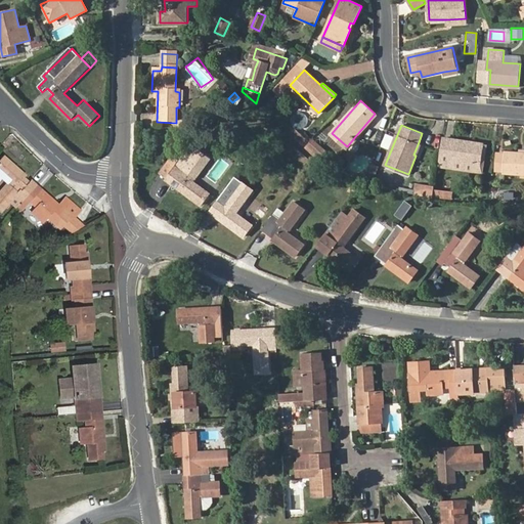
[(359,135),(357,134),(347,146),(348,147),(359,135)]
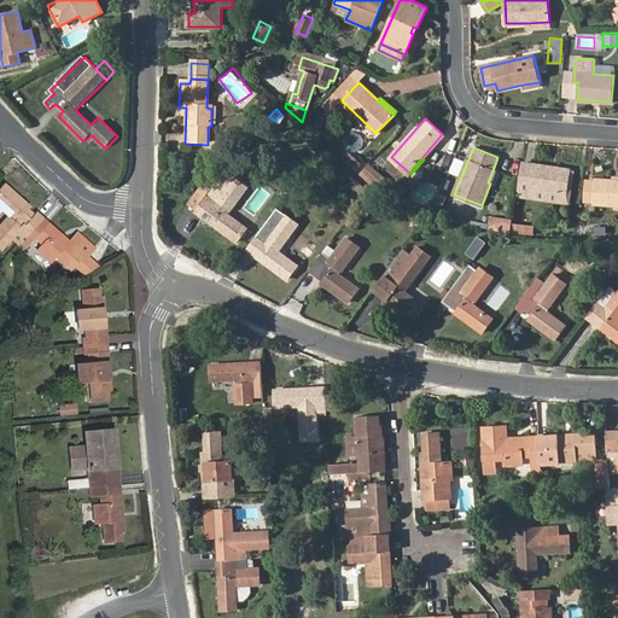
[(524,162),(519,192),(530,194),(531,188),(567,194),(571,170),(524,162)]
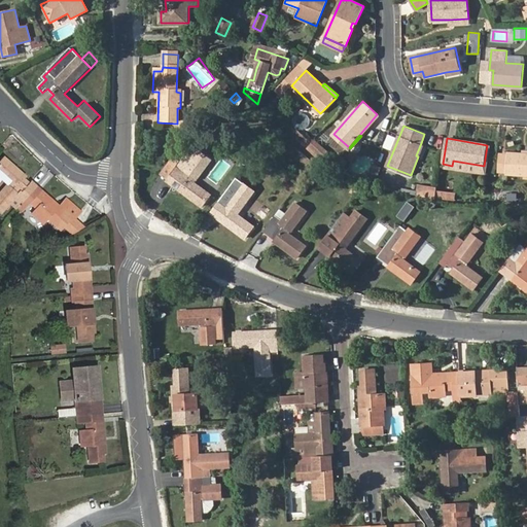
[(526,153),(507,152),(507,155),(506,171),(506,173),(526,175),(526,153)]
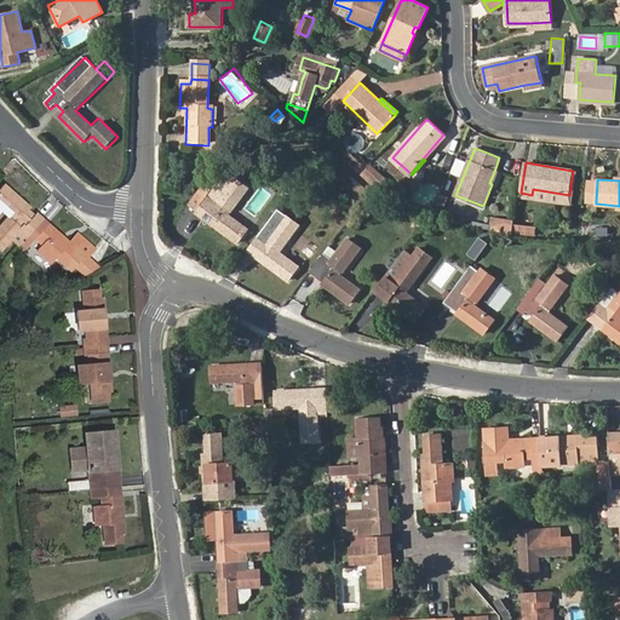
[(229,187),(220,181),(212,191),(207,199),(196,213),(204,218),(208,210),(217,216),(211,223),(237,244),(247,230),(228,216),(242,196),(229,187)]
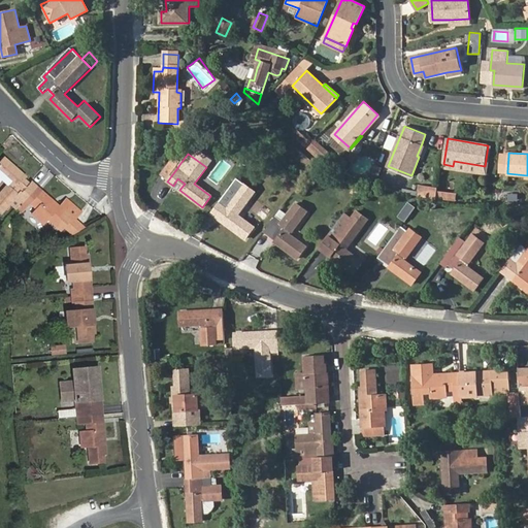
[(19,206),(35,188),(30,183),(26,189),(21,185),(26,178),(3,159),(0,162),(0,173),(10,183),(0,194),(0,212),(0,213),(11,200),(19,206)]
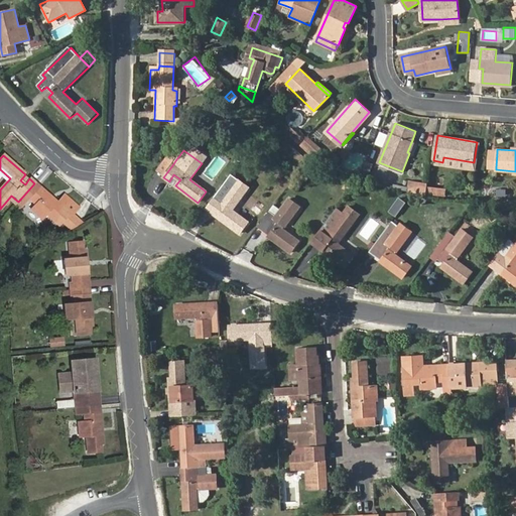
[(442,162),(433,160),(432,163),(473,169),(474,162),(443,157),(442,162)]
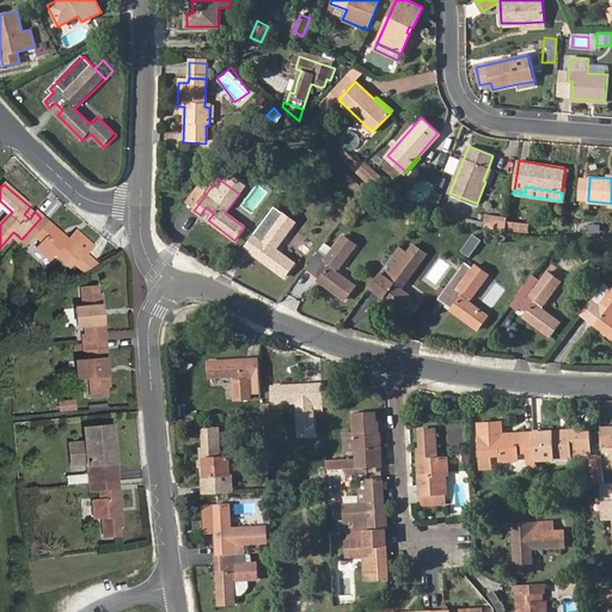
[(204,196),(196,190),(185,204),(194,210),(204,196)]
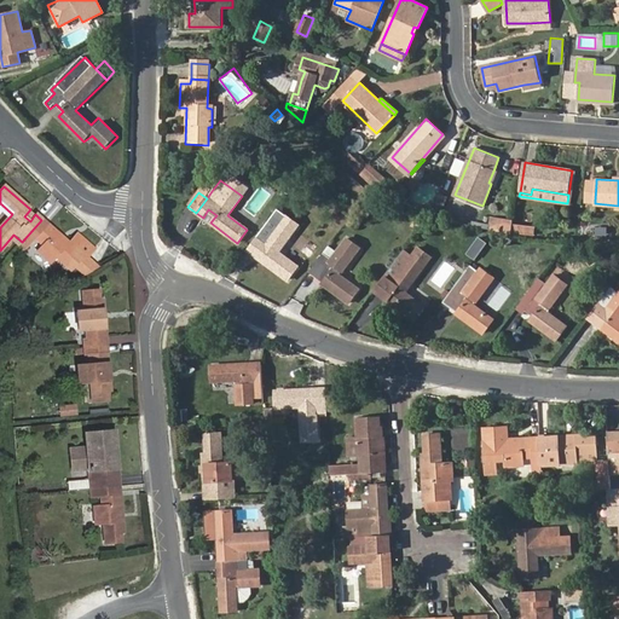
[(457,198),(452,209),(473,219),(478,208),(457,198)]
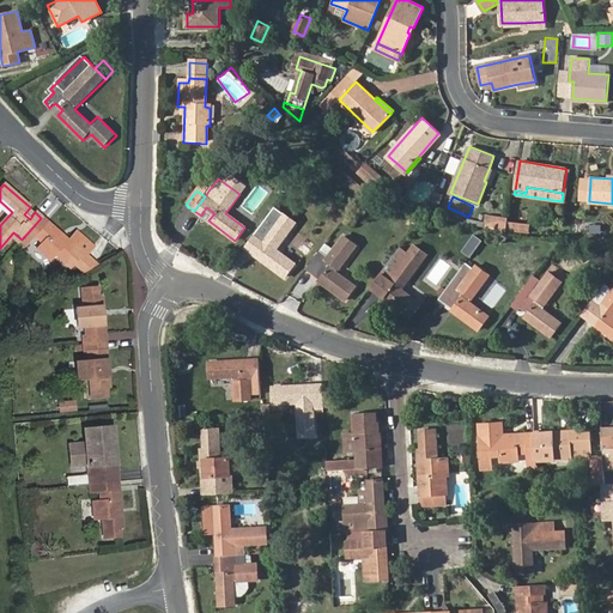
[(35,212),(30,207),(24,214),(30,219),(35,212)]
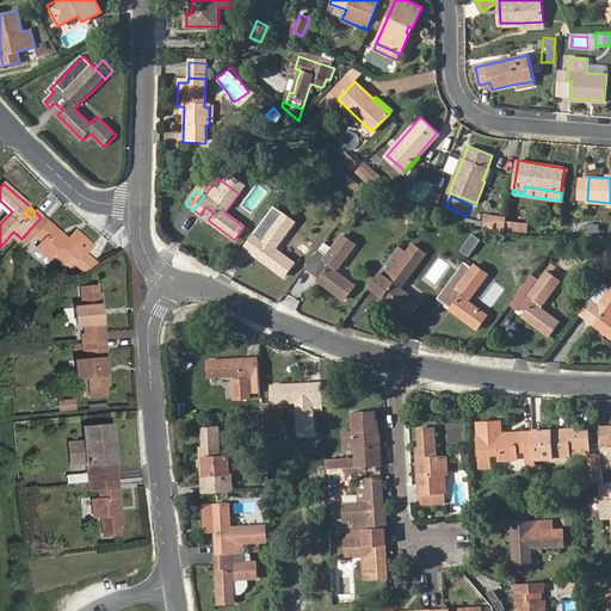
[(205,207),(201,215),(208,220),(214,213),(205,207)]
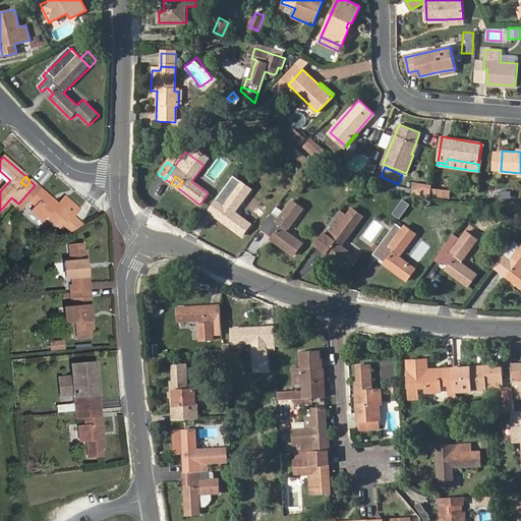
[(249,190),(238,182),(227,197),(222,192),(208,211),(214,215),(218,208),(224,212),(219,219),(242,236),(250,225),(233,213),(249,190)]
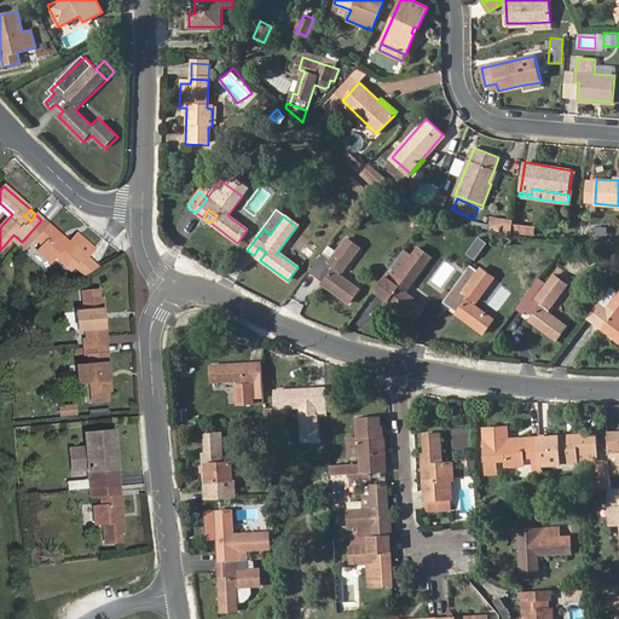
[(501,219),(491,218),(489,230),(499,231),(501,219)]
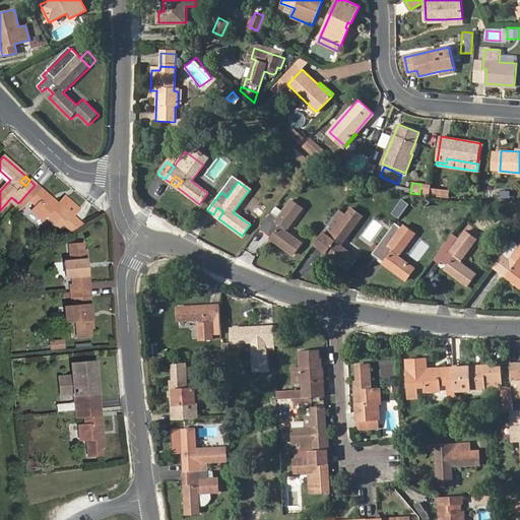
[(420,184),(419,194),(429,196),(431,186),(420,184)]
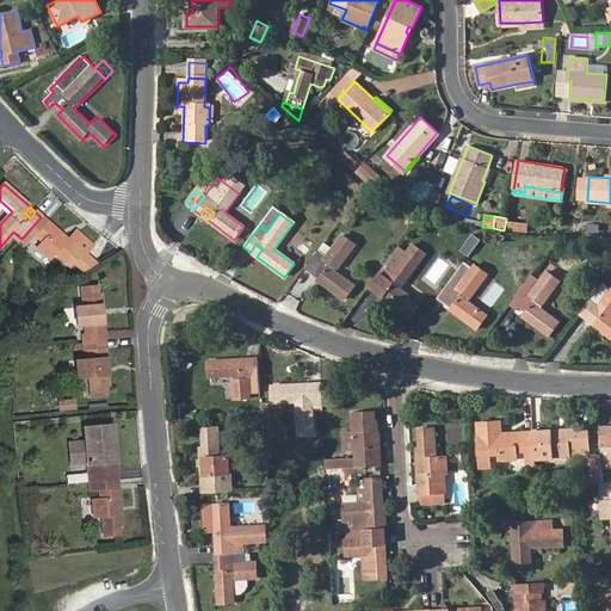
[(66,239),(41,217),(22,239),(29,245),(35,238),(49,250),(44,255),(55,265),(60,259),(73,271),(78,266),(84,258),(87,261),(88,259),(97,251),(80,235),(72,245),(68,241),(66,244),(62,240),(66,239)]
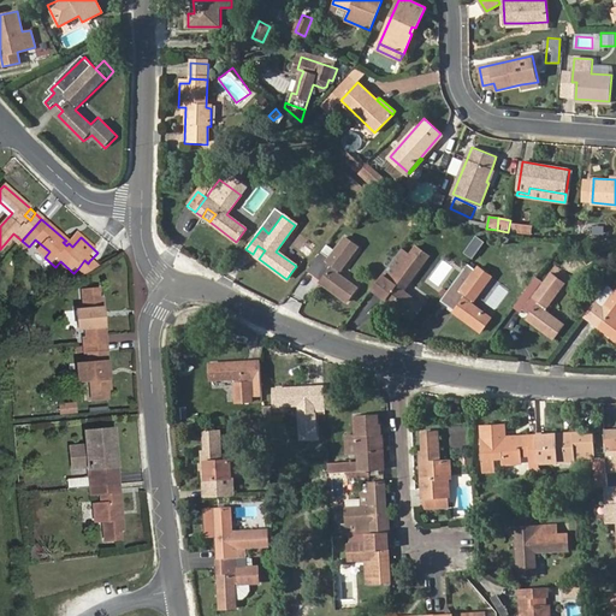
[(519,223),(517,235),(531,237),(532,237),(533,225),(519,223)]
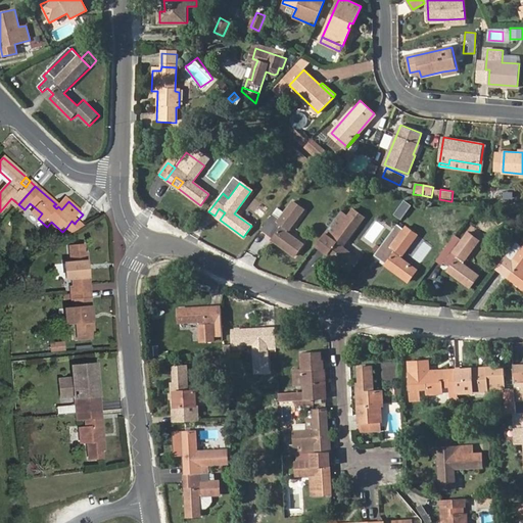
[(280,221),(273,216),(262,231),(267,235),(271,229),(277,234),(273,240),(294,256),(303,244),(287,232),(304,209),(293,201),(285,212),(280,221)]
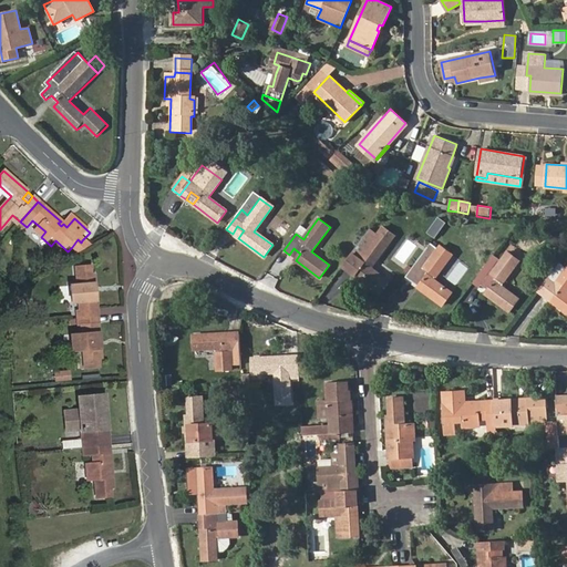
[(237,226),(233,234),(238,238),(244,230),(237,226)]
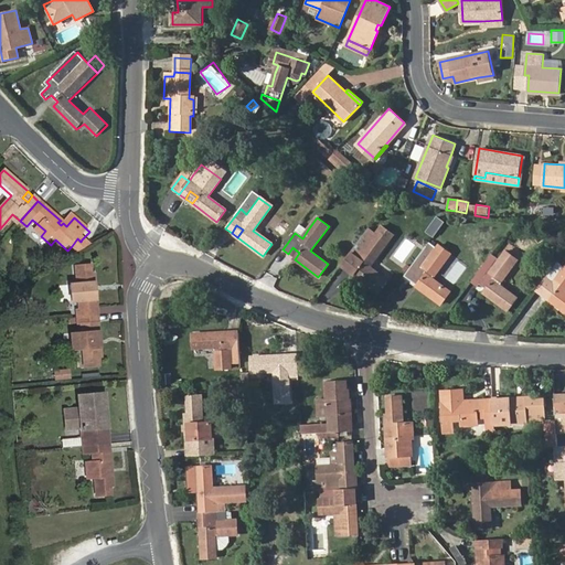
[(301,225),(295,233),(302,238),(308,230),(301,225)]
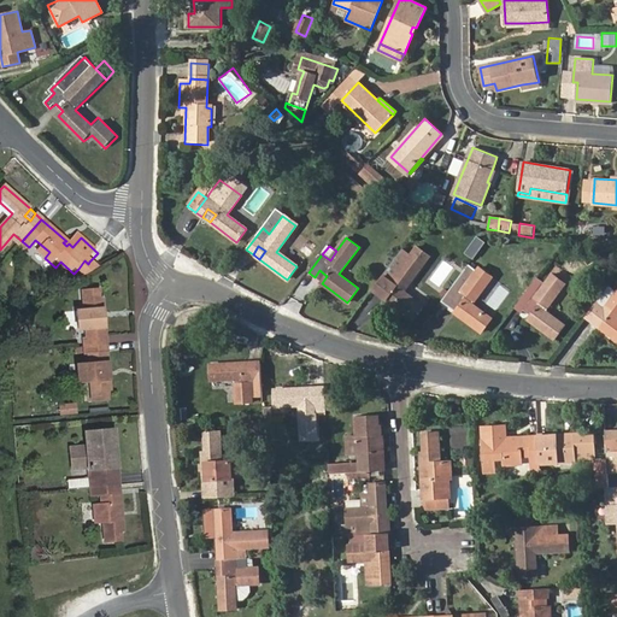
[(429,257),(417,247),(411,256),(410,256),(394,277),(387,271),(372,289),(378,293),(383,286),(391,292),(386,299),(413,319),(423,307),(403,292),(429,257)]
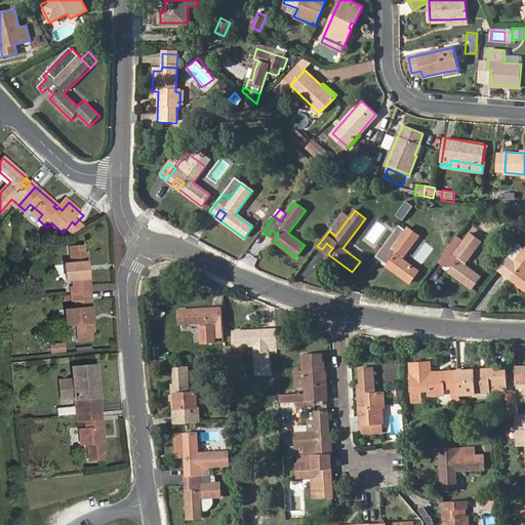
[(349,217),(342,212),(329,231),(335,236),(349,217)]
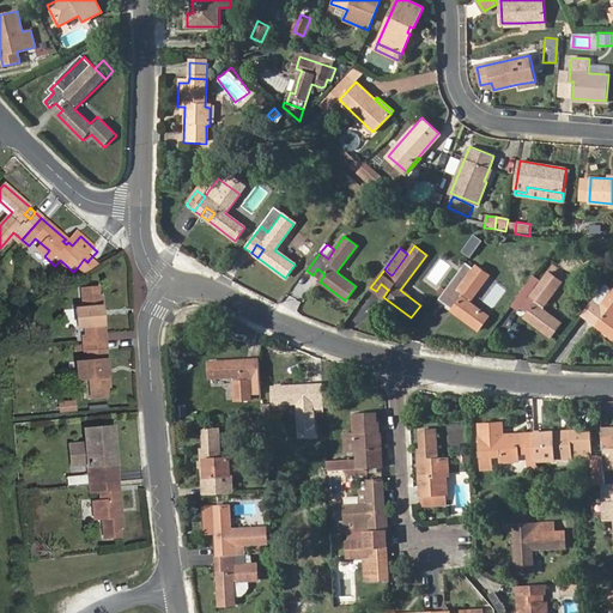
[(307,271),(320,253),(319,252),(305,271),(307,271)]
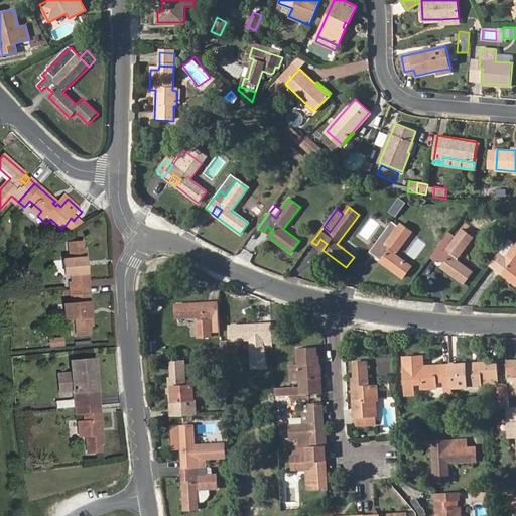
[(72,230),(81,225),(75,219),(74,221),(71,218),(66,225),(72,230)]
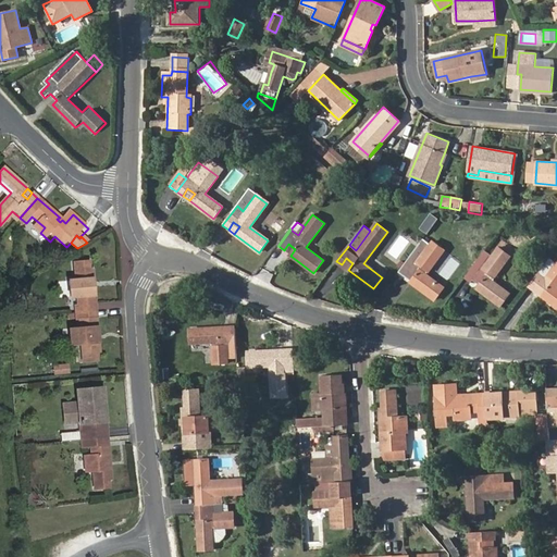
[(430,245),(423,239),(410,257),(418,262),(430,245)]
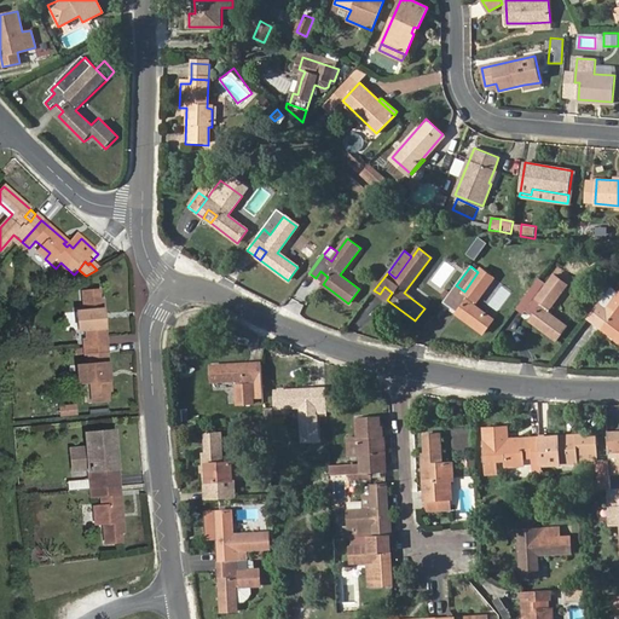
[(492,278),(480,270),(464,291),(456,285),(443,304),(449,307),(453,300),(460,306),(456,313),(482,333),(492,320),(472,305),(492,278)]
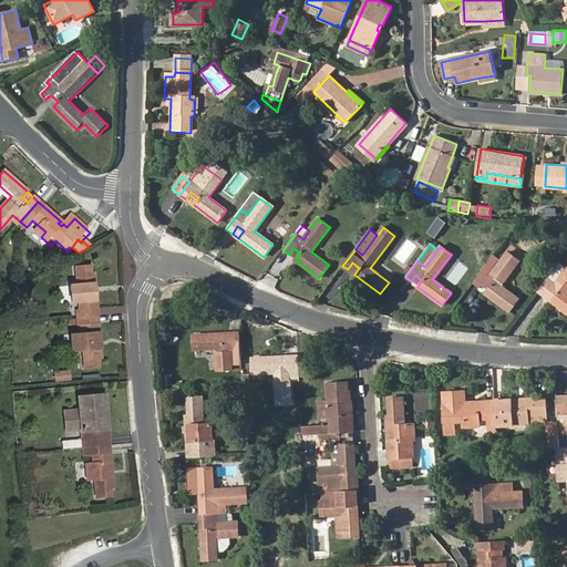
[(294,248),(289,255),(296,260),(300,254),(294,248)]
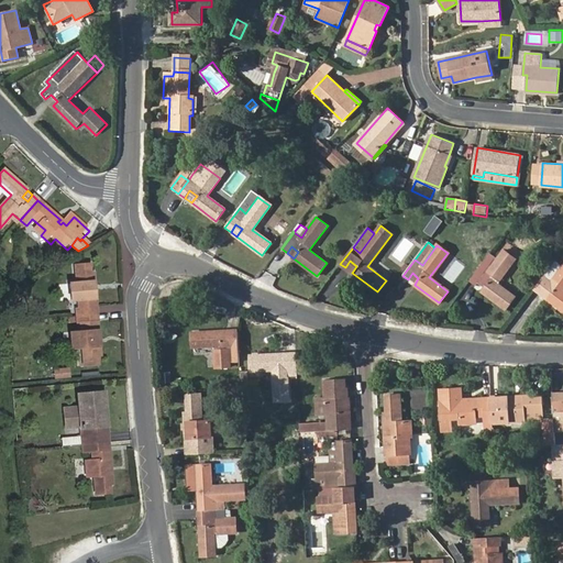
[(439,267),(456,279),(466,265),(449,253),(439,267)]
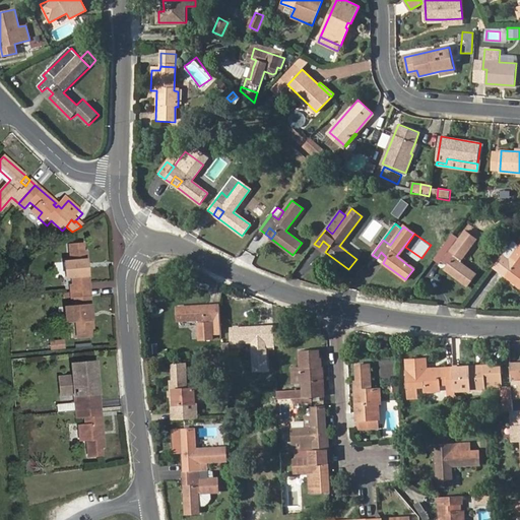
[(452,248),(445,244),(433,260),(438,264),(442,258),(448,262),(444,268),(466,284),(473,274),(458,262),(470,246),(459,238),(452,248)]
